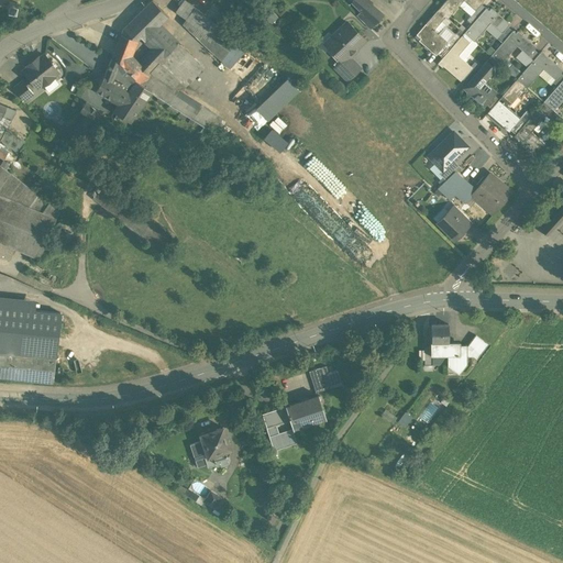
[(0,0),(0,7),(7,9),(7,10),(15,11),(17,2),(9,1),(8,0),(0,0)]
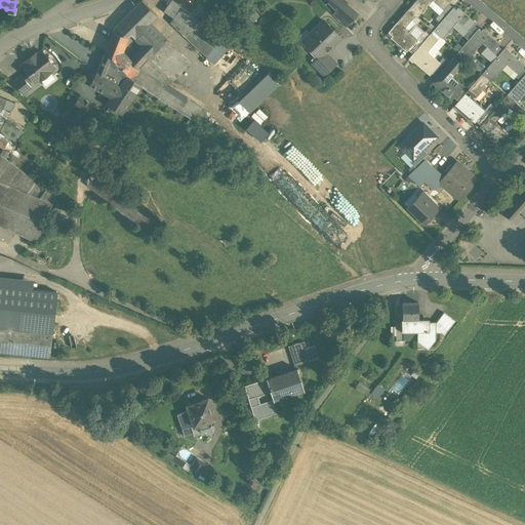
[(344,0),(328,0),(328,1),(336,9),(348,22),(356,12),(346,4),(346,2),(344,0)]
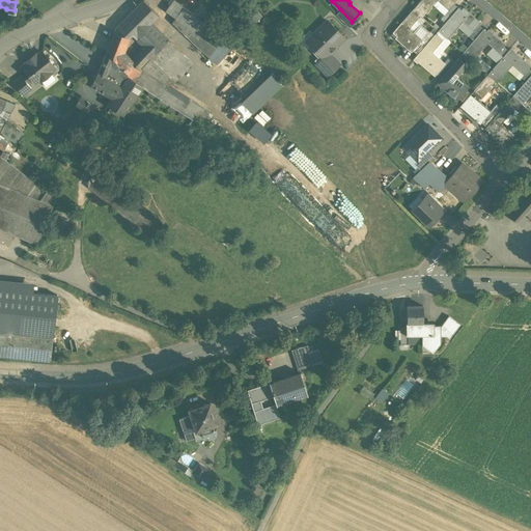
[(420,0),(413,9),(420,16),(422,18),(438,0),(448,9),(453,3),(455,1),(453,0),(420,0)]
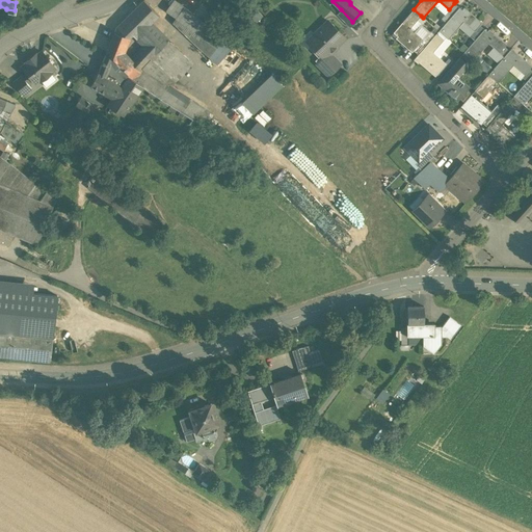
[(143,1),(116,28),(114,33),(125,37),(127,30),(137,41),(152,25),(152,24),(159,17),(143,1)]
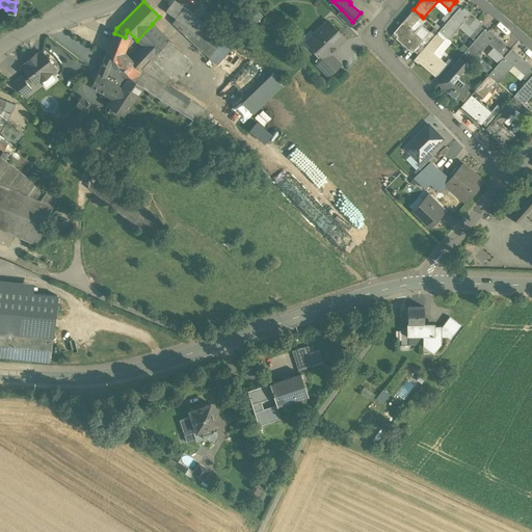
[(184,8),(175,1),(167,11),(176,19),(184,8)]
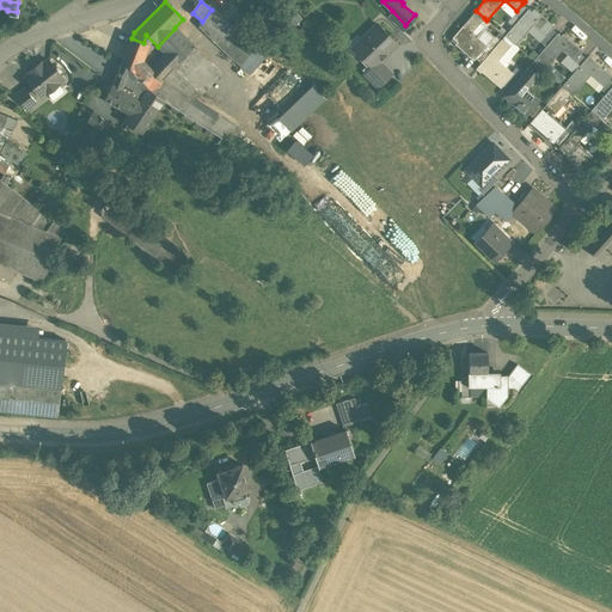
[(516,11),(514,14),(520,19),(528,8),(522,4),(516,11)]
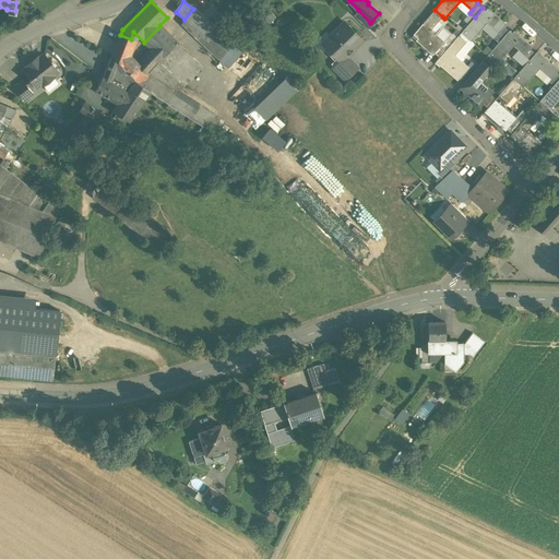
[(211,6),(203,15),(203,16),(213,23),(221,13),(211,6)]
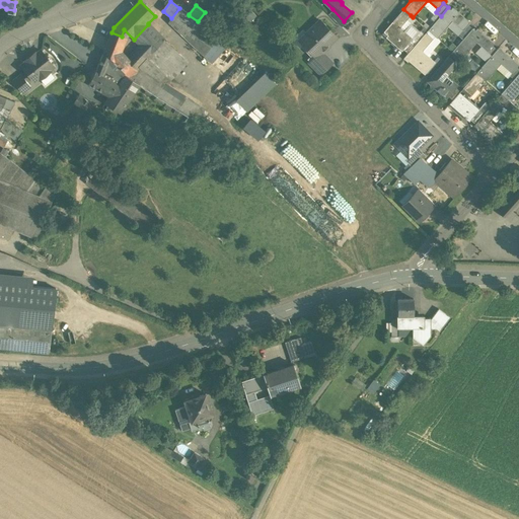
[(441,16),(428,30),(437,39),(452,21),(462,30),(467,25),(469,22),(452,7),(450,9),(448,7),(441,16)]
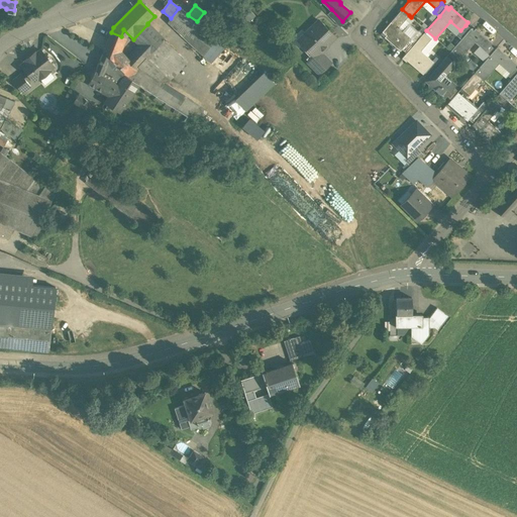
[(171,18),(168,22),(201,55),(209,59),(221,44),(188,15),(188,14),(179,8),(171,18)]
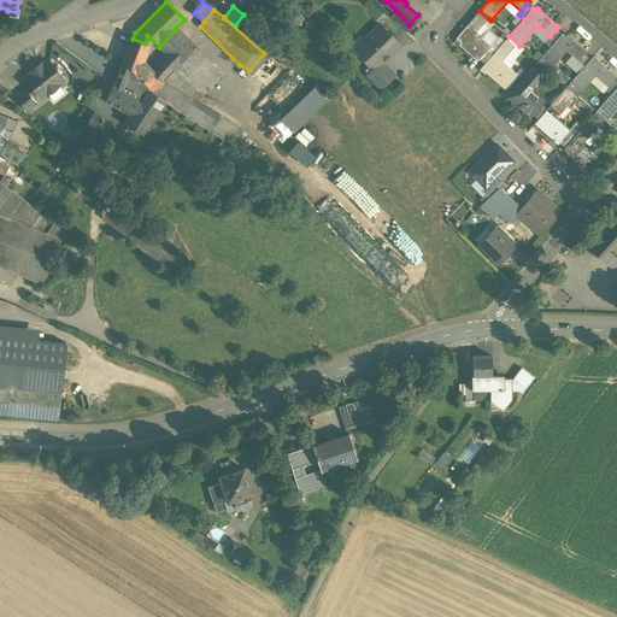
[(395,11),(391,17),(404,30),(409,25),(395,11)]
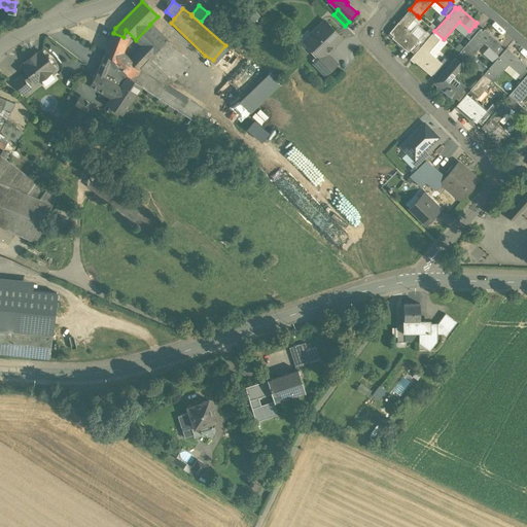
[(410,9),(389,32),(393,36),(392,38),(408,53),(410,50),(417,41),(419,40),(406,28),(417,15),(410,9)]
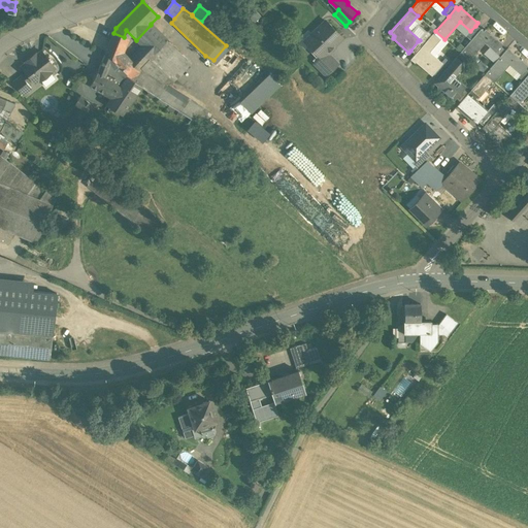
[(325,20),(311,33),(311,43),(309,45),(321,57),(321,58),(327,53),(342,37),(325,20)]
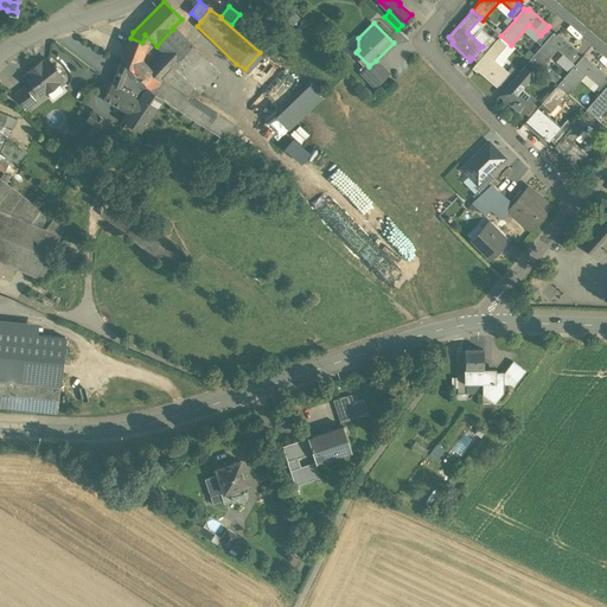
[(192,48),(173,29),(157,46),(164,53),(152,65),(165,77),(173,69),(192,48)]
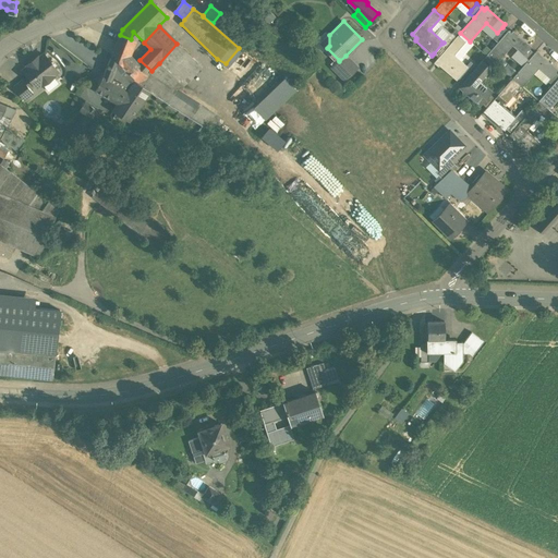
[(497,33),(495,36),(500,40),(508,32),(502,27),(497,33)]
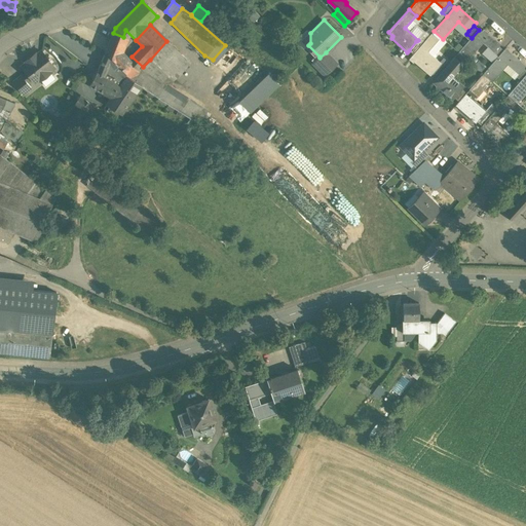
[(481,32),(479,30),(472,38),(458,52),(467,61),(483,43),(493,52),(498,46),(500,44),(483,30),(481,32)]
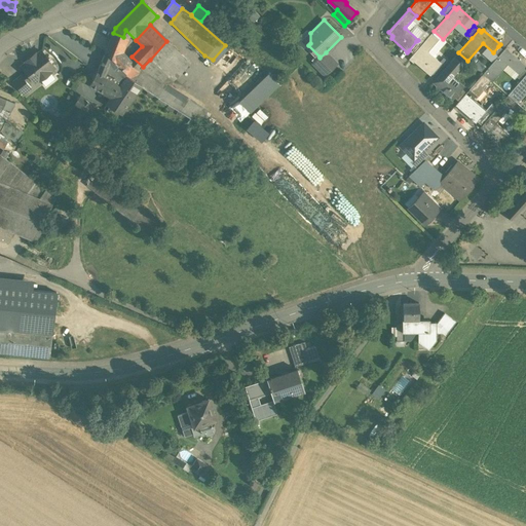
[(132,57),(127,61),(120,53),(126,38),(123,37),(113,33),(105,52),(106,52),(121,71),(122,70),(125,74),(132,79),(143,67),(132,57)]
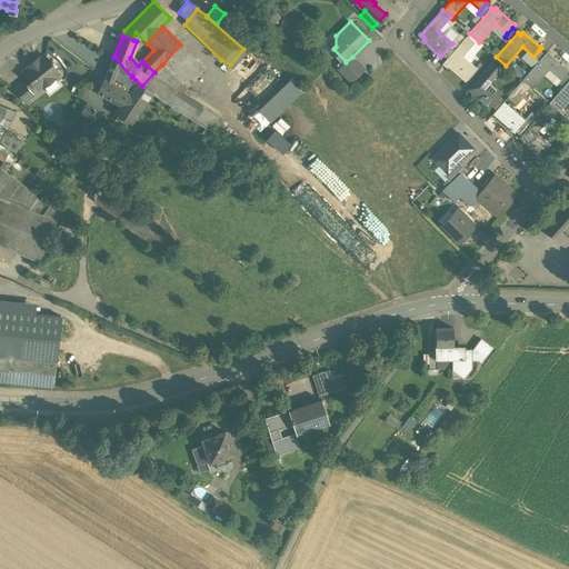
[(477,69),(463,57),(475,43),(467,37),(456,49),(447,59),(446,61),(449,65),(448,67),(465,82),(475,71),(477,69)]
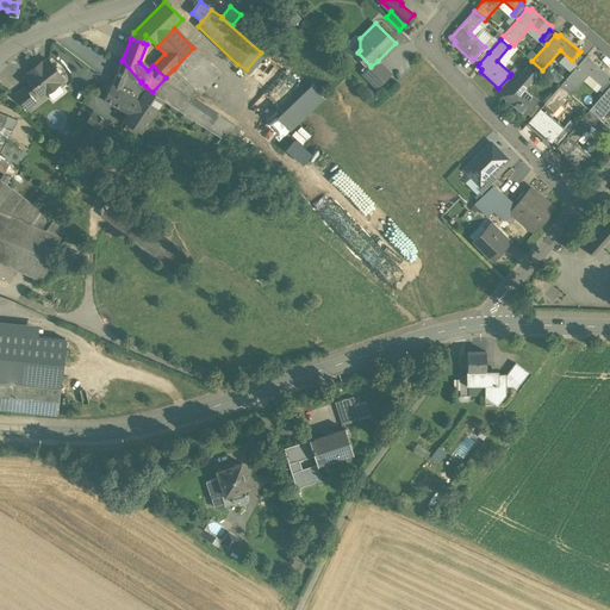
[(193,48),(174,69),(198,92),(217,72),(193,48)]
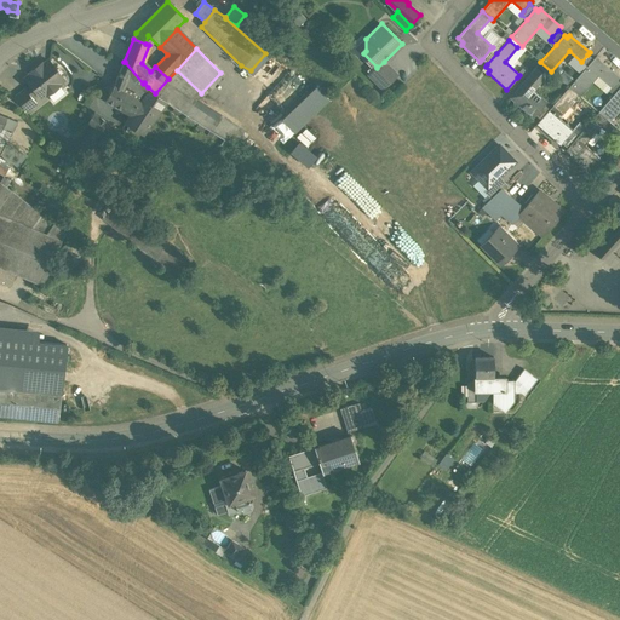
[(491,49),(482,59),(487,64),(497,53),(491,49)]
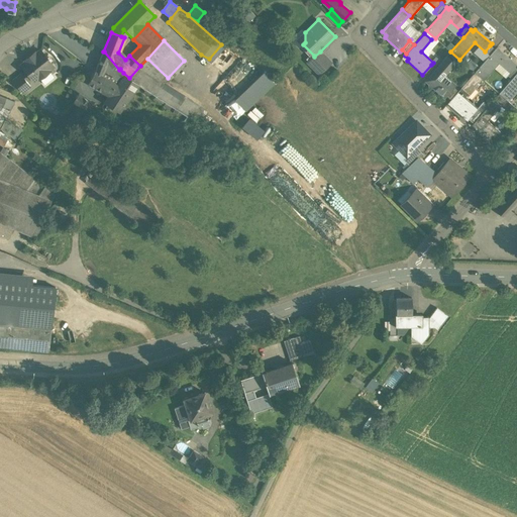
[(485,52),(483,55),(488,59),(495,50),(490,45),(485,52)]
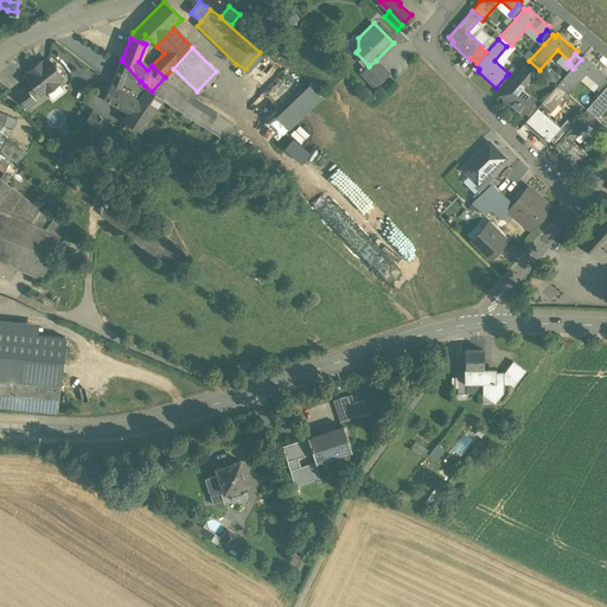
[(585,62),(581,59),(573,69),(557,87),(566,94),(568,95),(586,75),(599,85),(605,78),(606,76),(587,59),(585,62)]
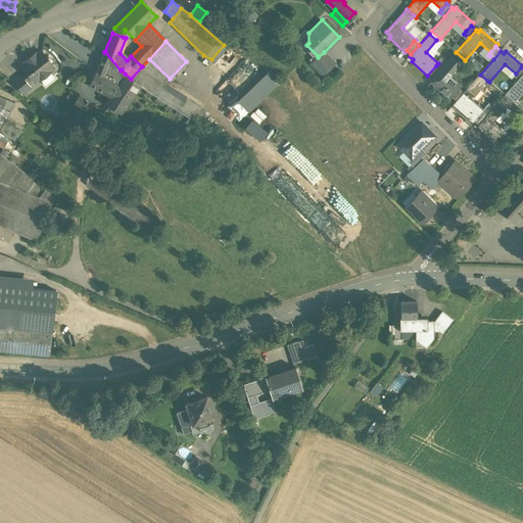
[(31,60),(30,61),(21,67),(35,83),(40,79),(41,81),(50,74),(48,72),(53,68),(41,52),(35,57),(34,58),(33,60),(31,60)]
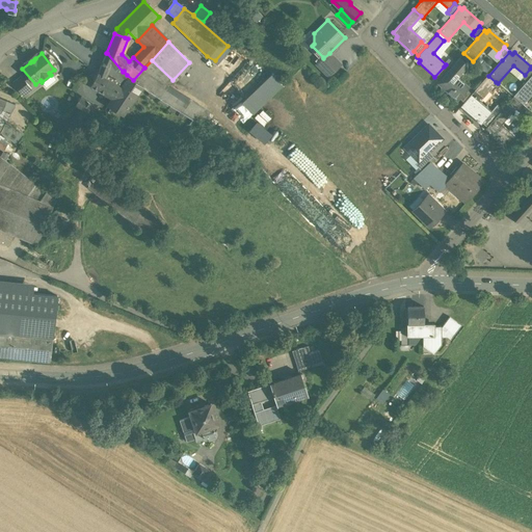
[(123,72),(107,53),(104,60),(111,67),(126,82),(128,77),(123,72)]
